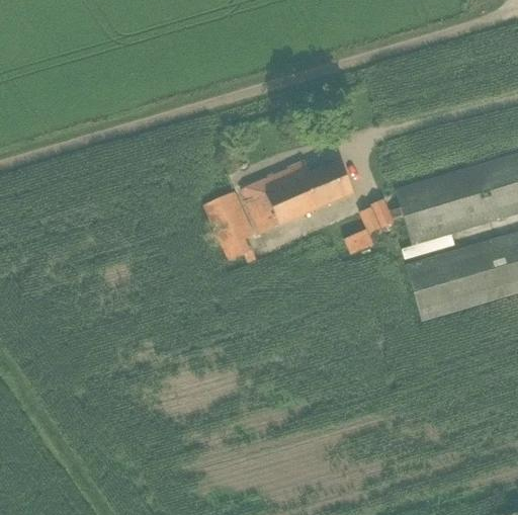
[(517,153),(395,190),(400,207),(402,216),(410,244),(517,211),(517,153)]
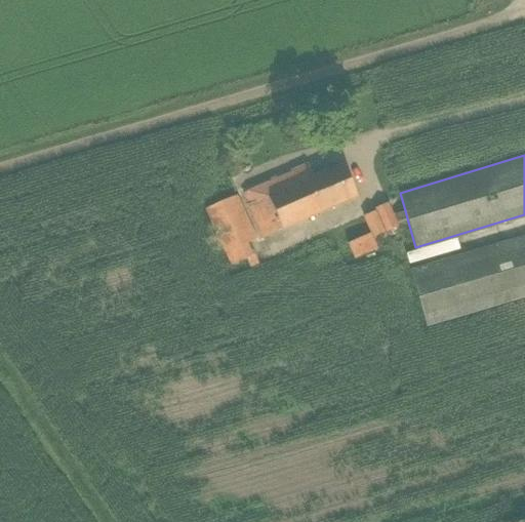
[(313,175),(308,162),(291,169),(292,171),(243,192),(263,236),(281,229),(357,196),(344,163),(327,170),(326,169),(313,175)]
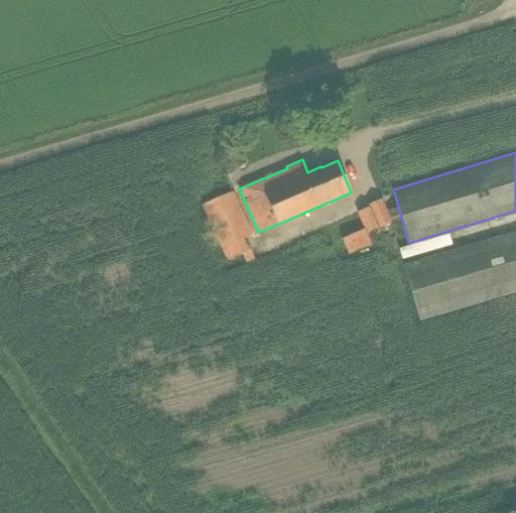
[(253,234),(234,189),(202,204),(227,261),(252,250),(247,237),(253,234)]
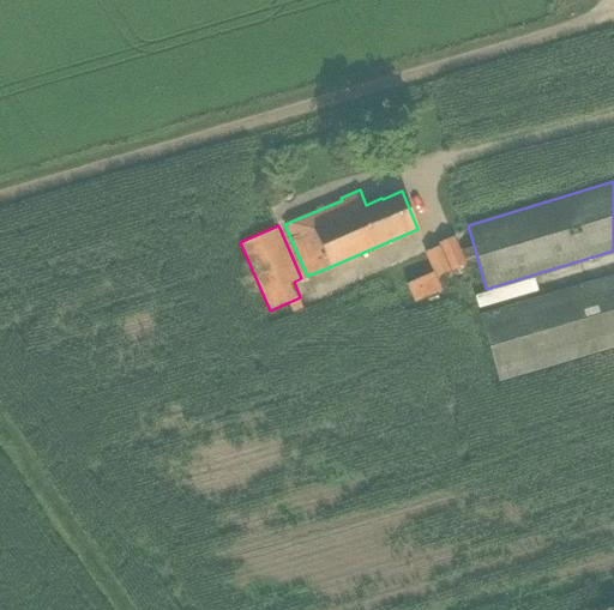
[(451,270),(439,245),(425,251),(434,271),(437,277),(438,276),(451,270)]
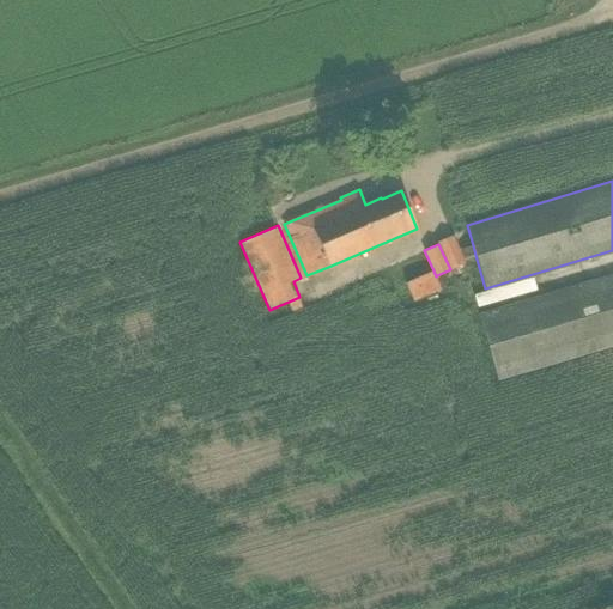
[(436,276),(434,270),(407,282),(416,302),(443,290),(437,275),(436,276)]
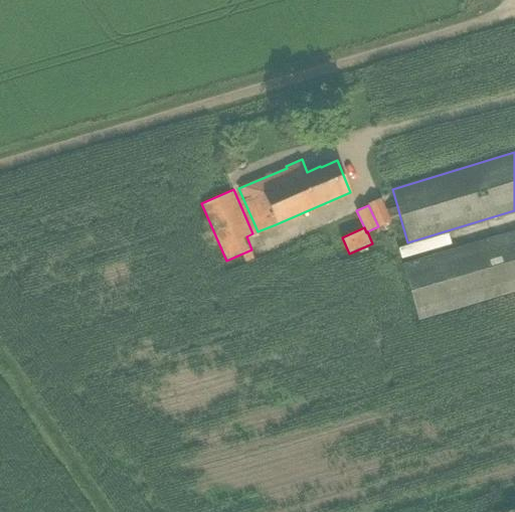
[(514,230),(402,265),(418,318),(514,289),(514,230)]
